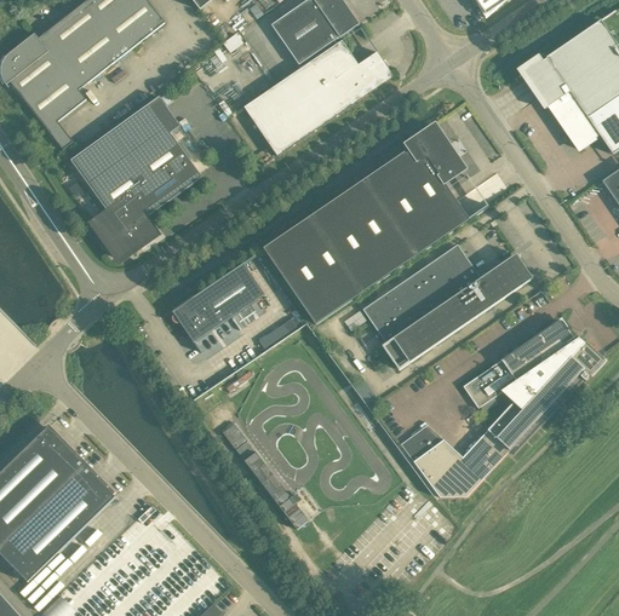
[(62,148),(73,139),(57,120),(86,97),(78,87),(164,21),(147,0),(89,0),(30,46),(24,39),(9,51),(7,52),(6,55),(5,56),(4,57),(3,59),(1,61),(1,63),(0,65),(0,67),(0,69),(0,72),(1,73),(1,75),(3,78),(3,79),(4,81),(5,82),(7,85),(6,82),(10,80),(62,148)]
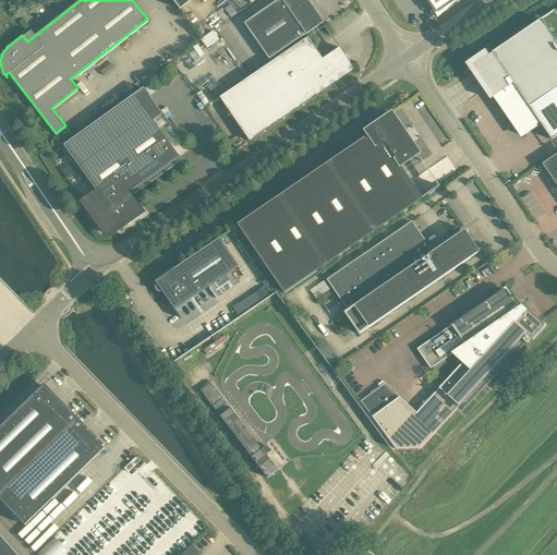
[(268,57),(304,32),(322,20),(307,0),(273,0),(243,21),(268,57)]
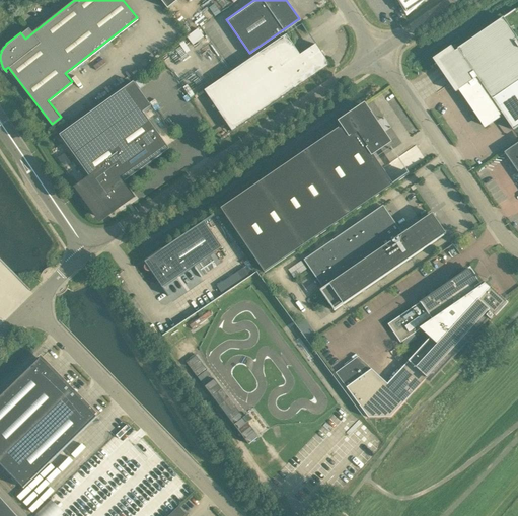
[(397,0),(400,4),(402,8),(405,13),(418,2),(420,0),(397,0)]
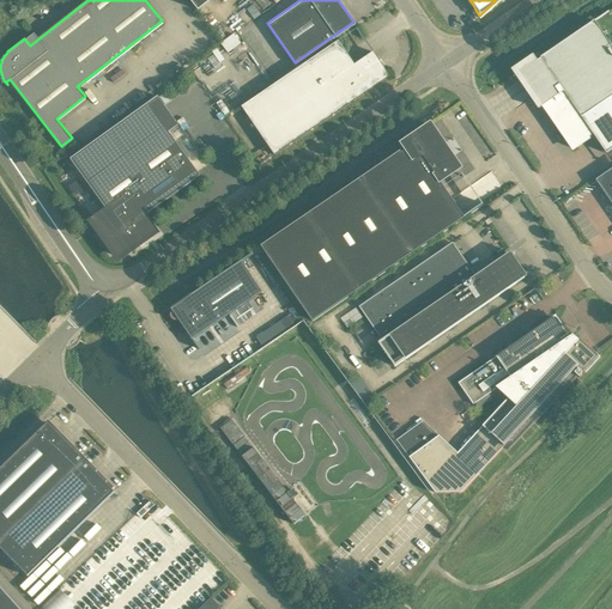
[(611,5),(593,18),(535,58),(533,53),(511,67),(514,72),(511,73),(513,74),(515,72),(538,105),(543,103),(571,146),(592,132),(605,151),(611,145),(611,5)]
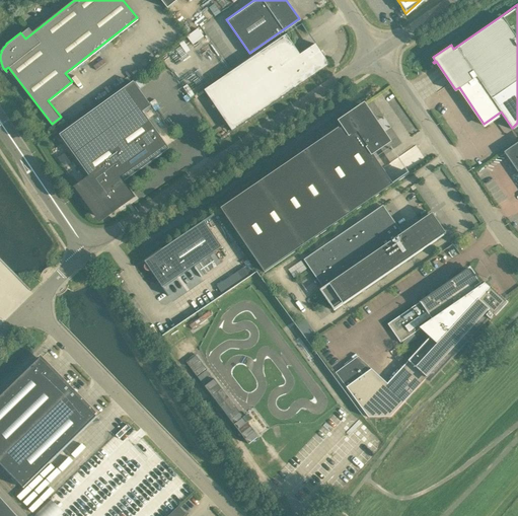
[(185,32),(191,41),(202,32),(196,24),(185,32)]
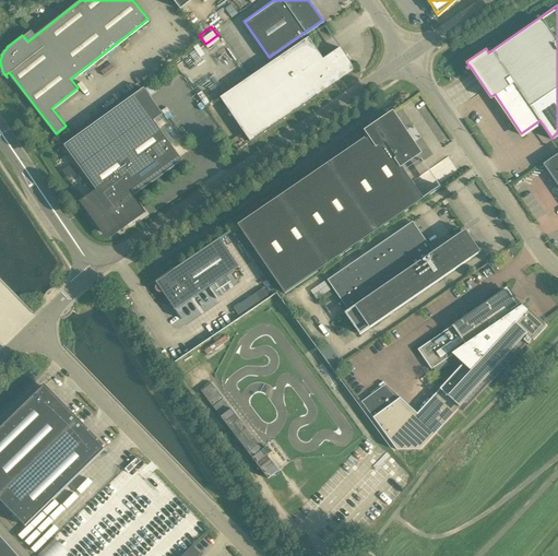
[(322,57),(308,35),(220,95),(249,139),(319,92),(318,91),(353,67),(344,54),(345,52),(340,45),(322,57)]
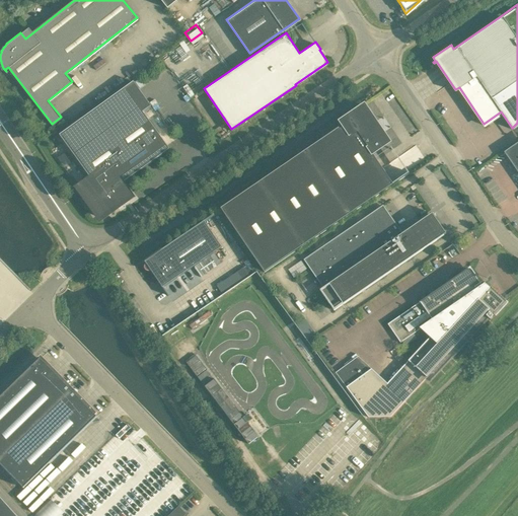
[(133,79),(59,133),(88,173),(76,182),(99,215),(109,208),(109,209),(126,197),(132,192),(124,179),(168,147),(142,109),(150,104),(133,79)]
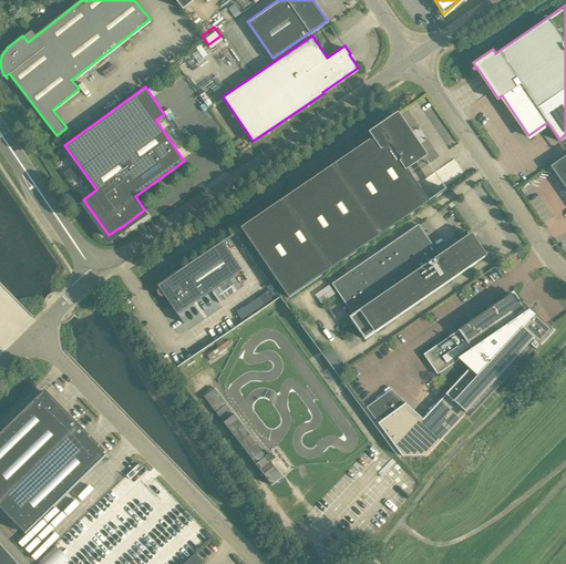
[(424,153),(409,131),(397,113),(371,131),(374,136),(370,139),(369,137),(240,225),(288,295),(429,200),(405,165),(424,153)]
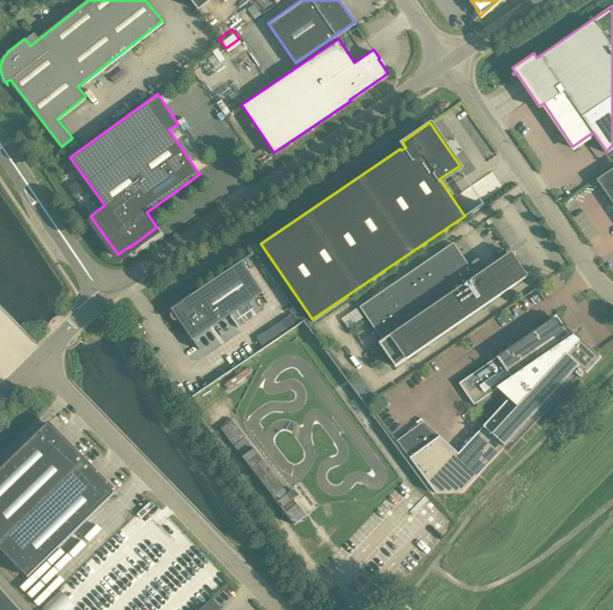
[(612,164),(595,177),(602,187),(612,201),(612,200),(612,164)]
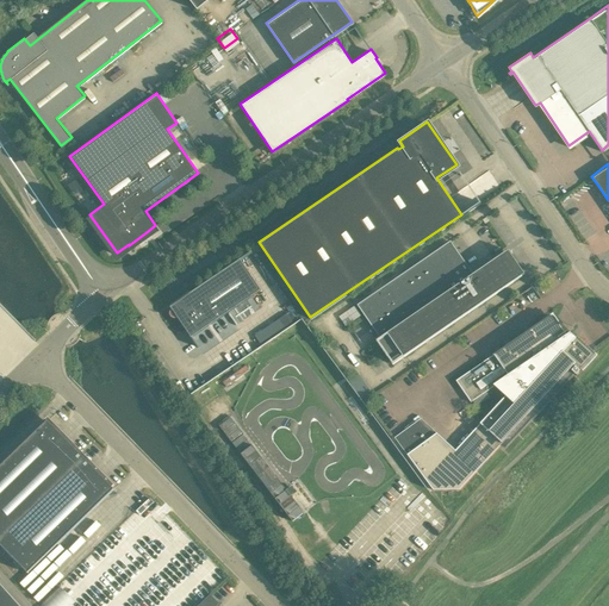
[(461,170),(472,191),(486,182),(480,170),(476,173),(472,166),(461,170)]
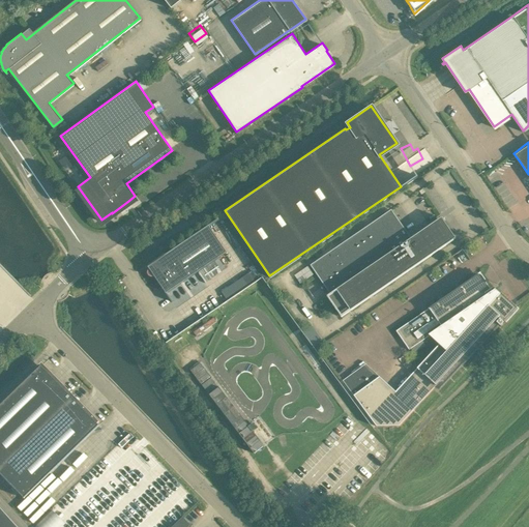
[(438,217),(410,236),(390,207),(309,263),(329,292),(326,294),(340,315),(454,236),(440,215),(438,217)]
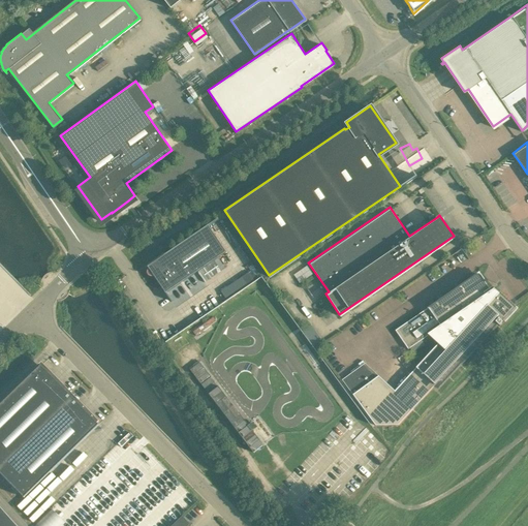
[(153,273),(171,300),(172,299),(165,290),(225,249),(208,223),(216,218),(216,217),(164,252),(162,250),(157,254),(160,258),(148,267),(147,267),(147,268),(147,269),(146,269),(146,270),(146,271),(147,272),(148,273),(149,274),(150,274),(151,274),(152,274),(153,273)]
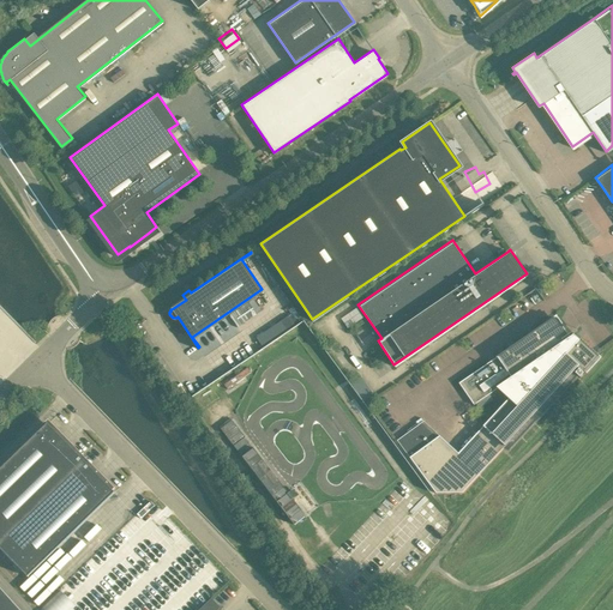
[(526,302),(540,294),(534,284),(520,293),(526,302)]
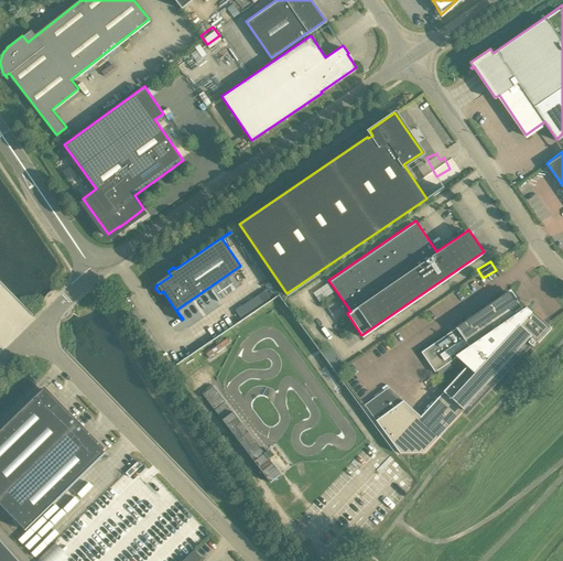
[(317,297),(324,292),(318,284),(312,289),(317,297)]
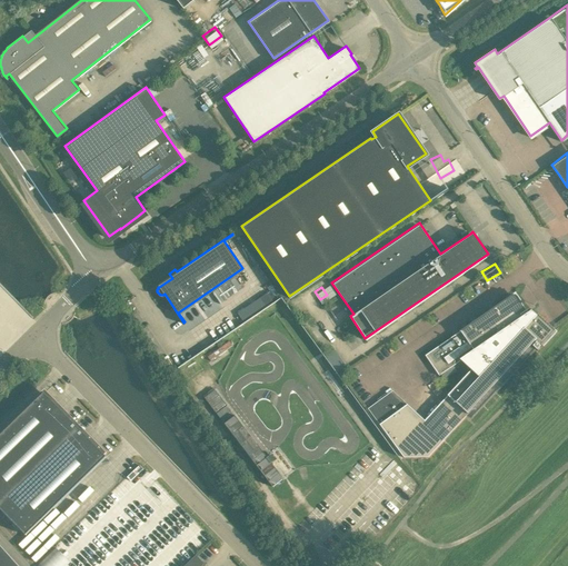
[(267,291),(237,311),(243,320),(273,300),(267,291)]
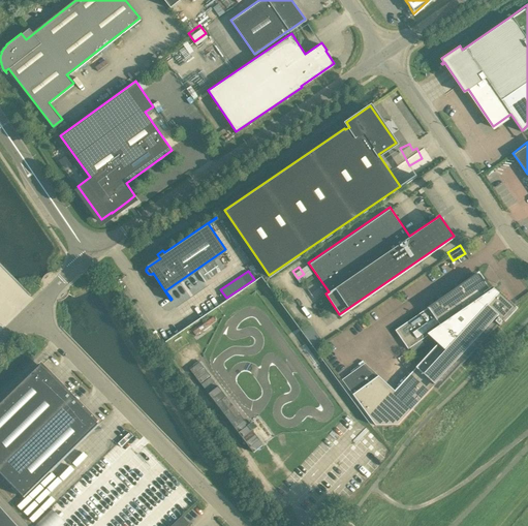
[(364,361),(341,377),(363,408),(374,423),(397,423),(412,406),(434,382),(437,385),(437,387),(497,322),(498,323),(502,320),(500,318),(513,305),(498,291),(499,289),(496,286),(494,287),(493,286),(490,288),(488,286),(479,274),(478,273),(477,273),(476,273),(475,273),(474,273),(394,328),(407,347),(428,333),(437,342),(393,390),(378,374),(364,361)]
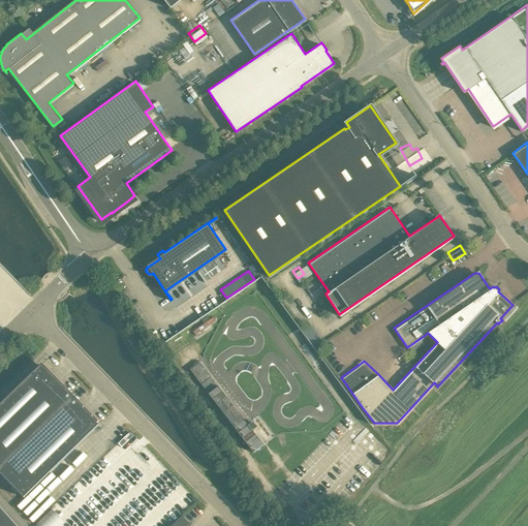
[(316,332),(308,337),(314,346),(321,340),(316,332)]
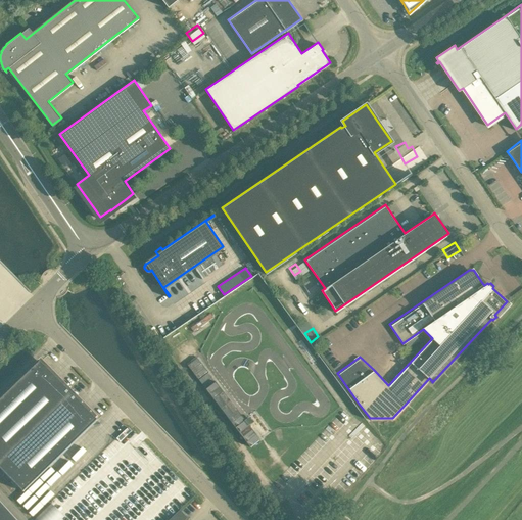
[(30,366),(32,367),(0,396),(0,466),(22,489),(97,418),(95,416),(97,414),(40,356),(30,366)]
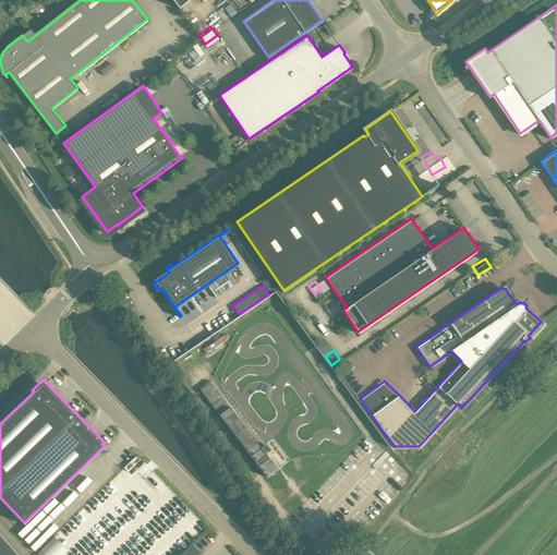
[(268,449),(264,445),(261,446),(209,379),(200,388),(266,474),(277,467),(265,451),(268,449)]
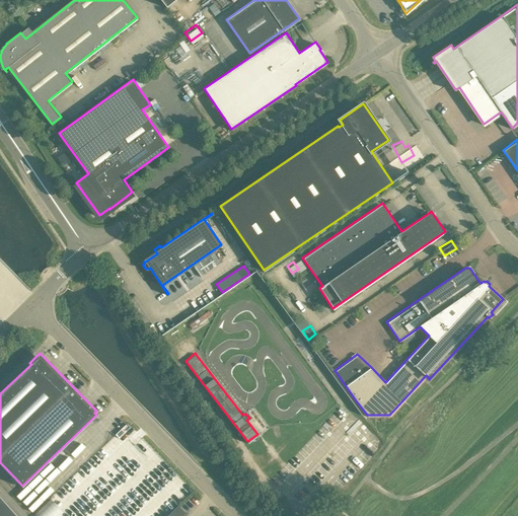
[(177,504),(163,515),(181,515),(186,513),(177,504)]
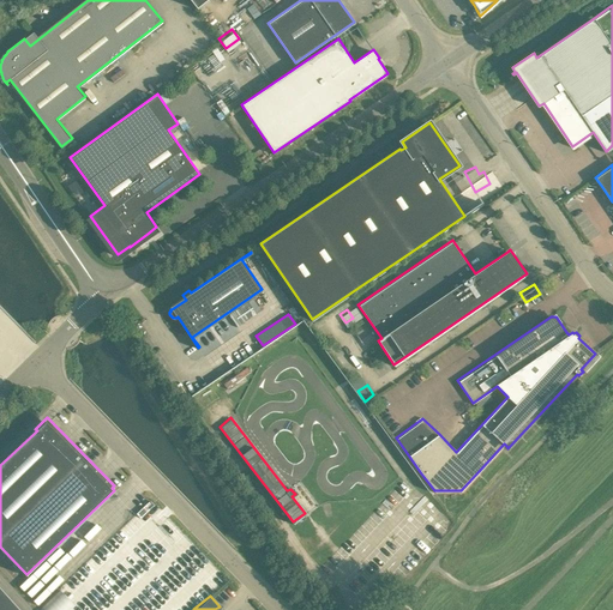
[(20,609),(8,597),(0,604),(0,609),(20,609)]
